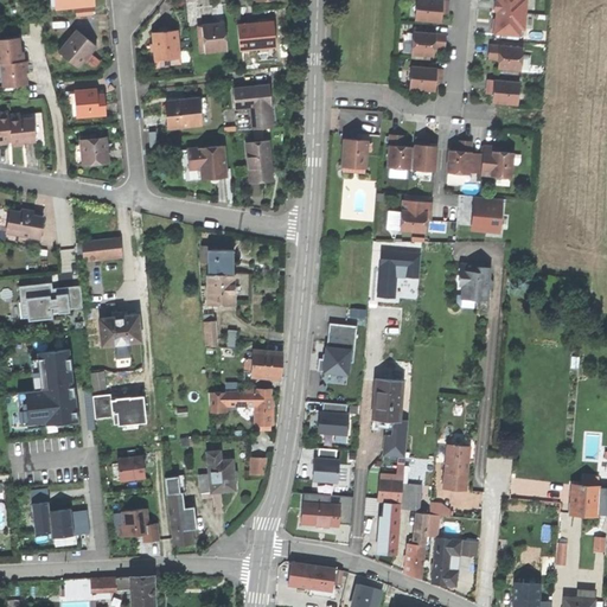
[(442,0),(417,0),(416,20),(442,23),(442,14),(442,10),(449,10),(449,6),(449,1),(442,0)]
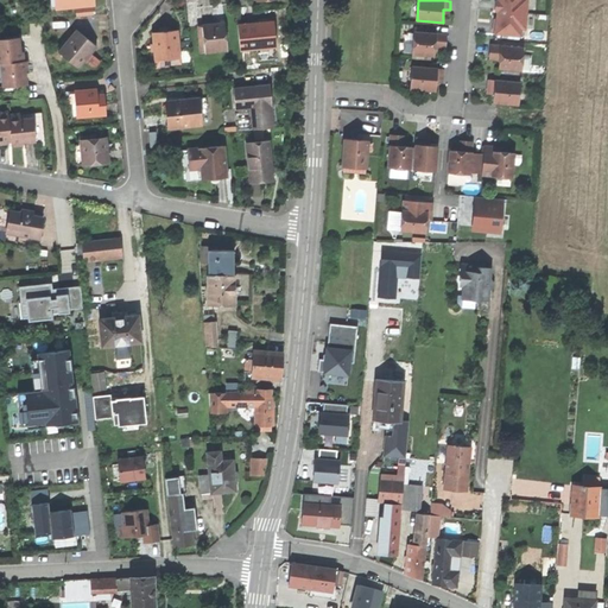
[(495,11),(498,11),(527,13),(527,0),(499,0),(496,0),(496,6),(495,11)]
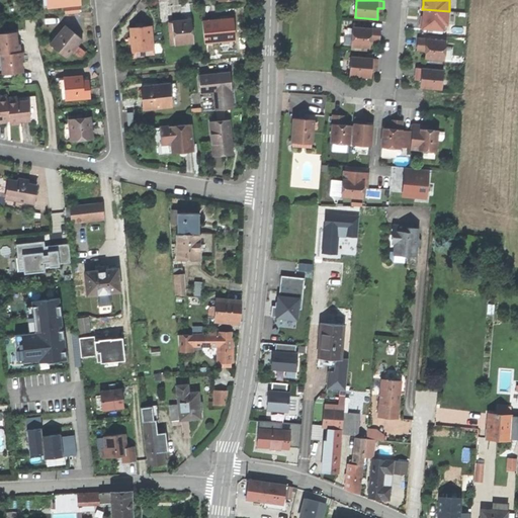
[(81,13),(80,6),(66,7),(67,15),(81,13)]
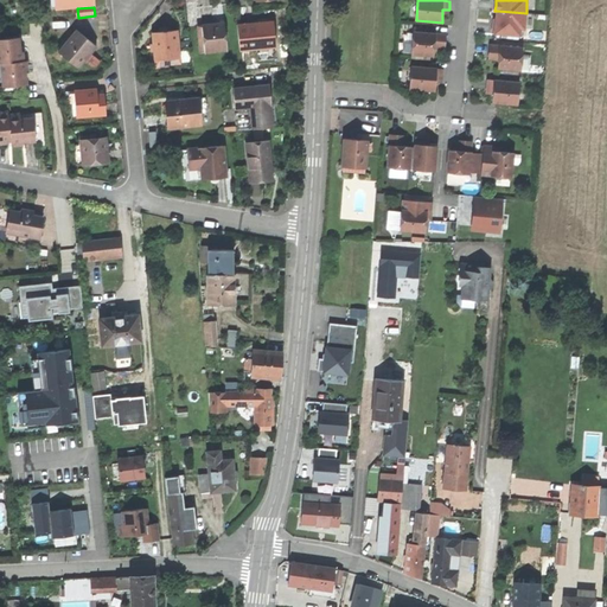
[(493,33),(521,36),(521,29),(525,29),(526,13),(497,11),(497,19),(497,24),(493,23),(493,27),(493,33)]
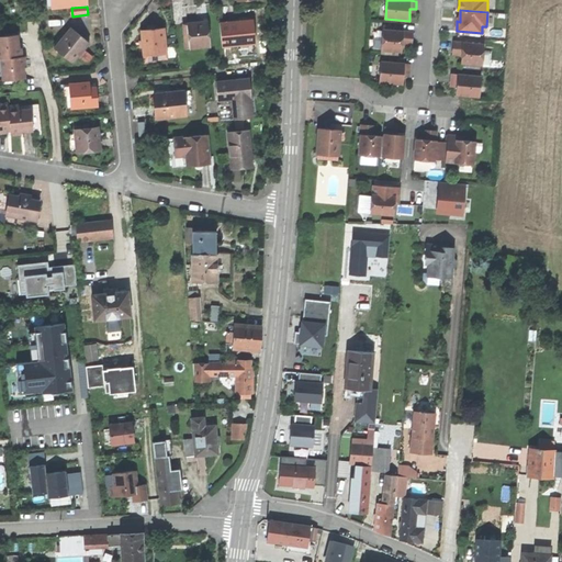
[(257,44),(255,21),(231,23),(221,24),(223,47),(257,44)]
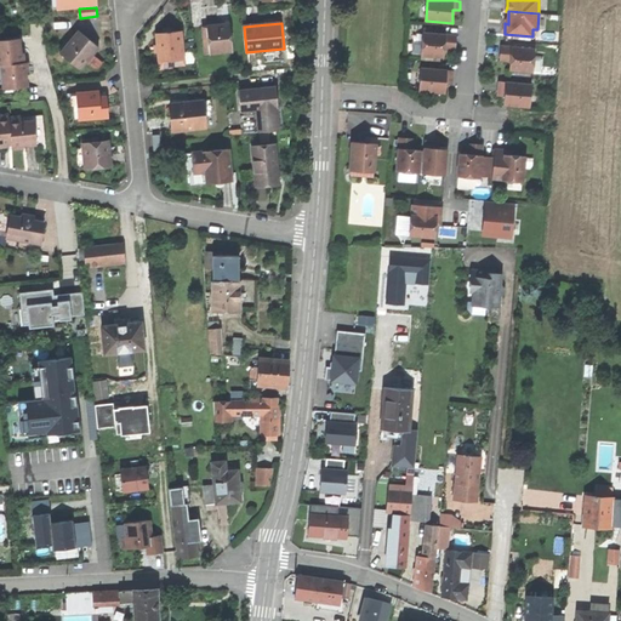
[(205,55),(234,52),(232,30),(227,32),(226,26),(215,27),(205,27),(205,32),(203,32),(205,55)]
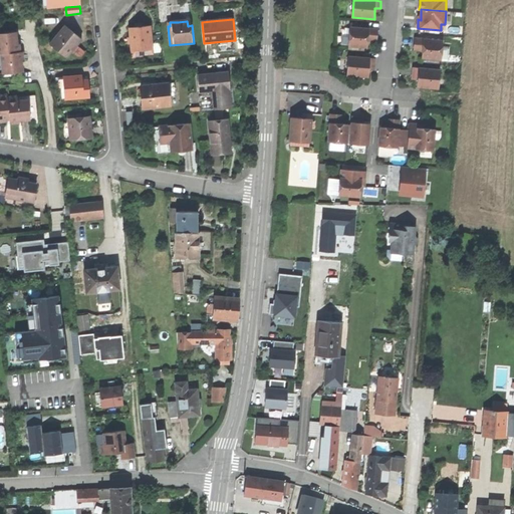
[(136,28),(130,29),(132,42),(133,51),(141,51),(141,55),(151,54),(151,50),(153,49),(151,26),(143,27),(142,24),(136,24),(136,28)]
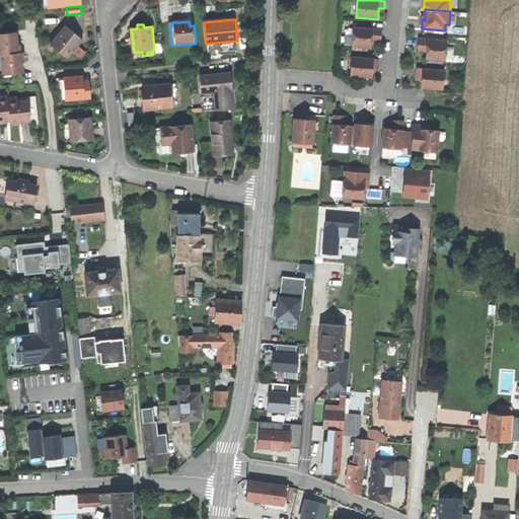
[(50,45),(67,59),(72,52),(77,46),(82,40),(75,33),(66,25),(50,45)]
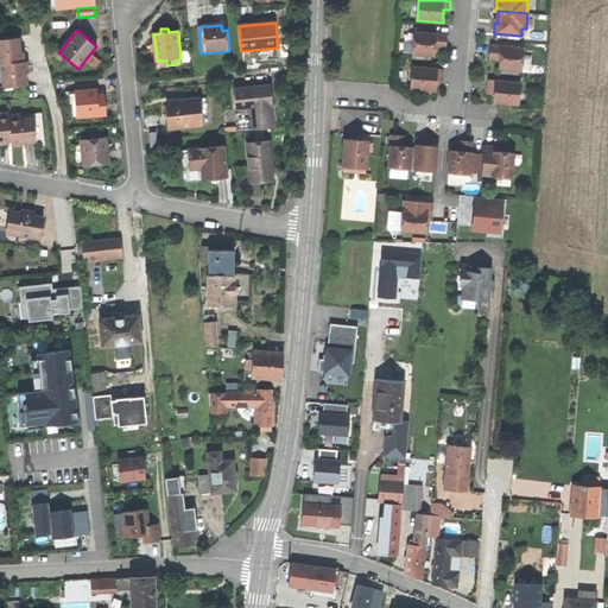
[(447,42),(448,36),(415,32),(413,55),(435,56),(436,48),(436,44),(447,45),(447,42)]
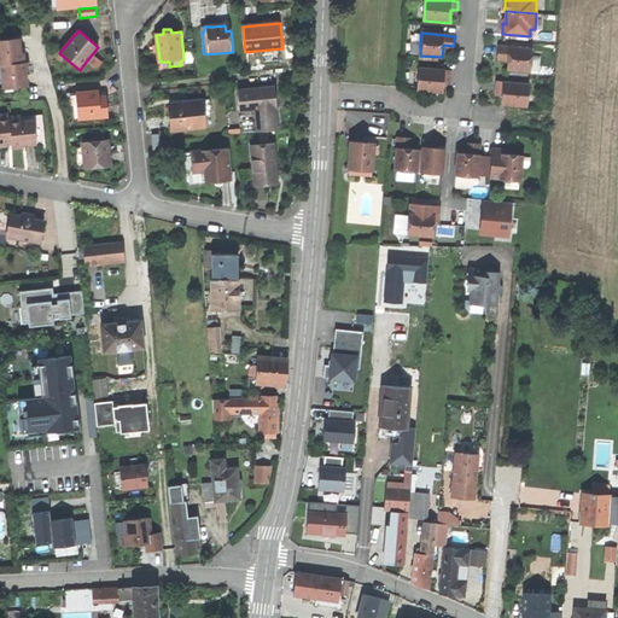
[(0,64),(22,62),(21,50),(19,38),(0,39),(0,64)]
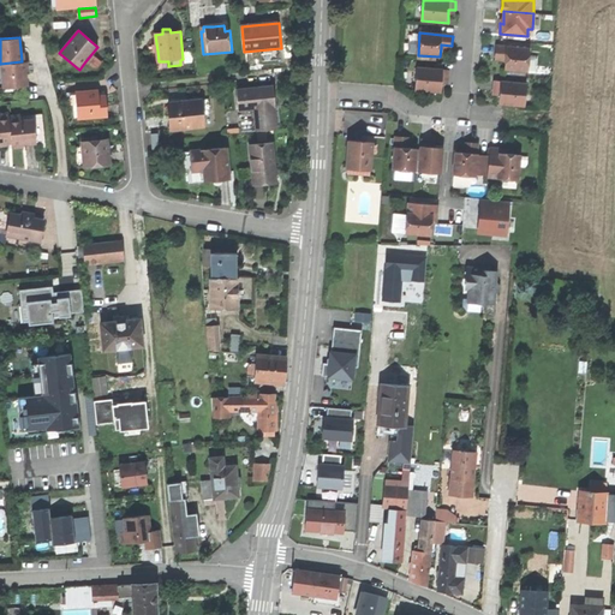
[(506,70),(529,71),(530,49),(497,46),(496,52),(496,55),(507,57),(506,61),(506,70)]
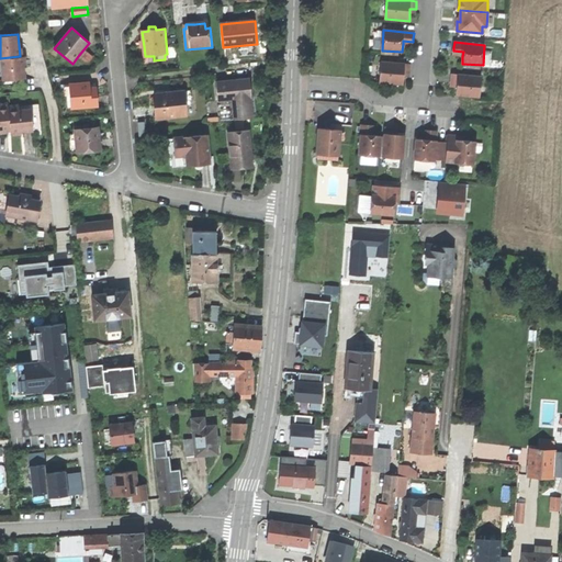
[(93,57),(83,49),(78,56),(86,62),(90,62),(93,57)]
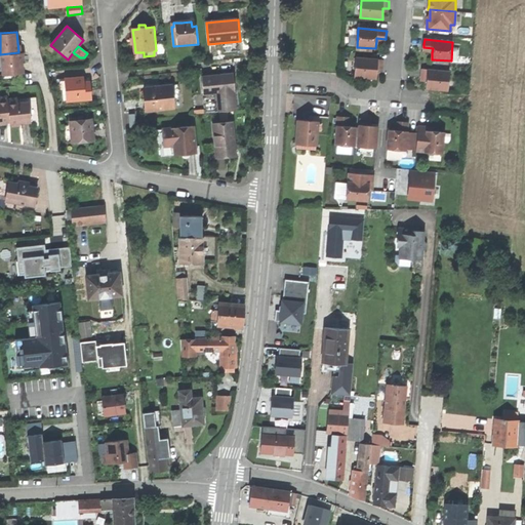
[(3,75),(24,73),(22,58),(21,52),(18,52),(0,54),(3,75)]
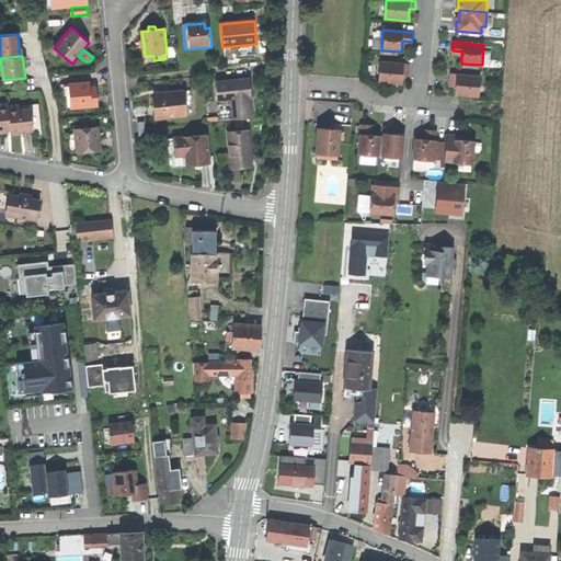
[(410,69),(410,64),(401,64),(381,61),(380,65),(379,82),(402,84),(403,77),(403,72),(410,73),(410,69)]
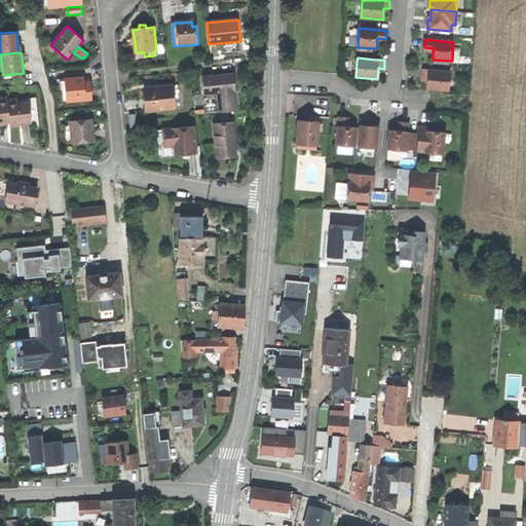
[(427,89),(449,90),(451,72),(423,69),(423,75),(422,77),(428,78),(427,82),(427,89)]
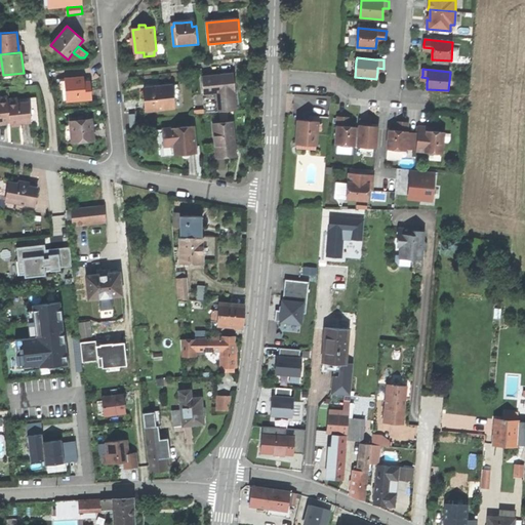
[(234,74),(203,77),(204,85),(205,95),(217,94),(218,113),(237,111),(234,74)]
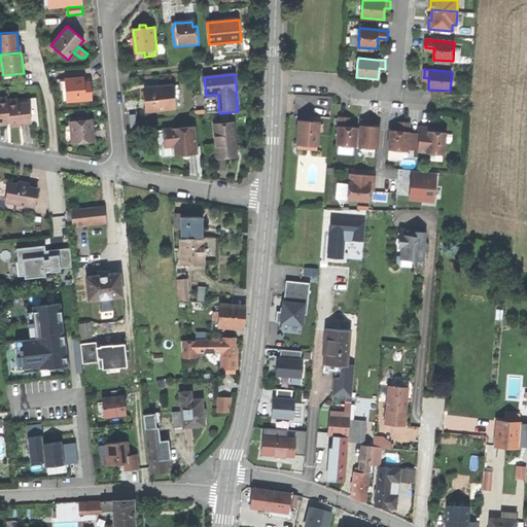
[(67,102),(93,100),(92,92),(91,82),(84,83),(84,80),(61,82),(62,92),(66,92),(67,102)]
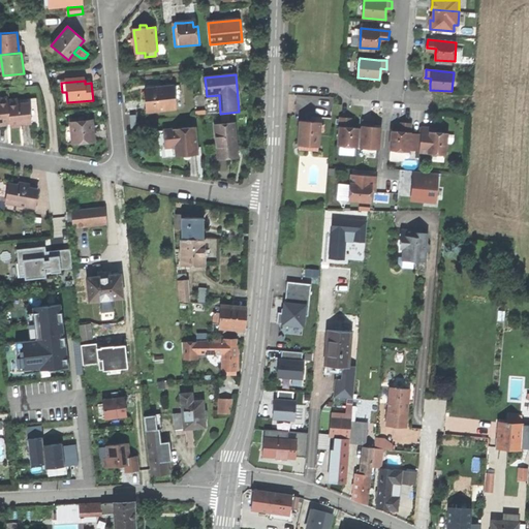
[(148,113),(176,110),(175,96),(182,95),(181,86),(146,90),(147,100),(148,113)]
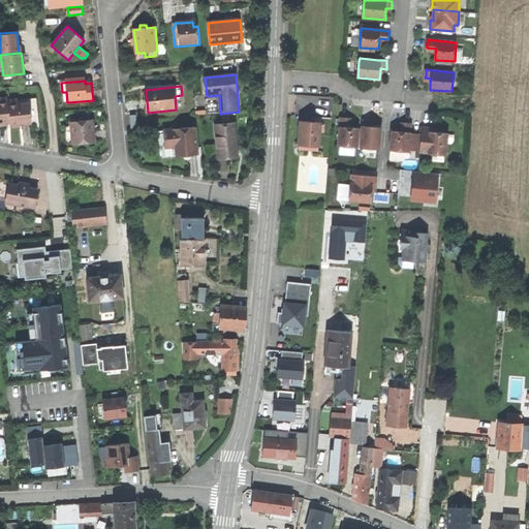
[(0,123),(9,122),(7,100),(7,97),(0,97),(0,123)]
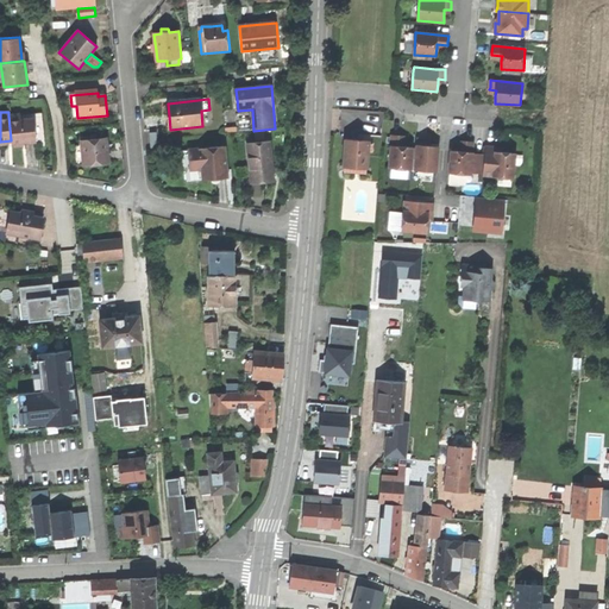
[(42,113),(19,115),(20,121),(33,120),(36,142),(39,142),(44,142),(42,113)]
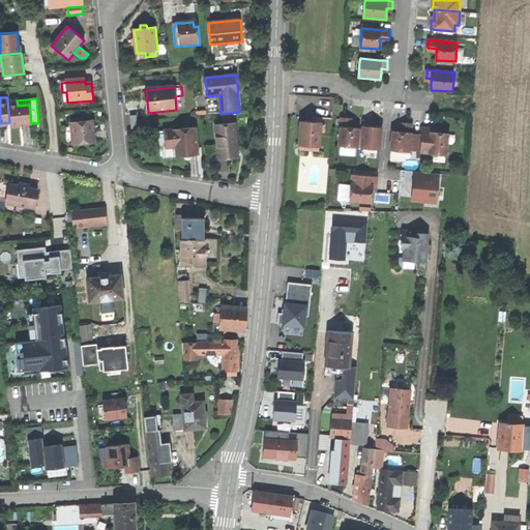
[(10,125),(31,123),(29,105),(18,106),(17,100),(17,99),(7,100),(9,122),(10,125)]
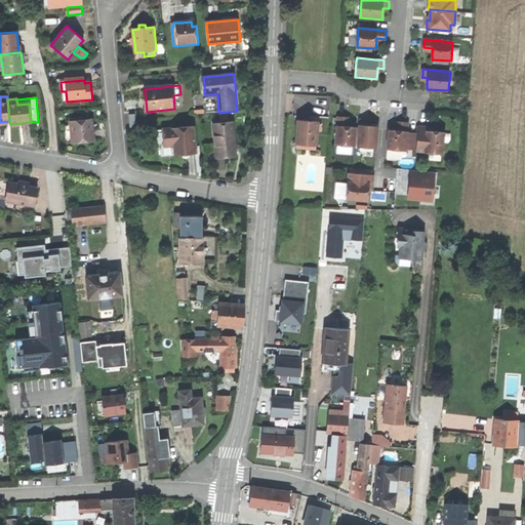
[(355,147),(356,127),(349,127),(346,126),(347,117),(341,117),(337,117),(335,145),(355,147)]
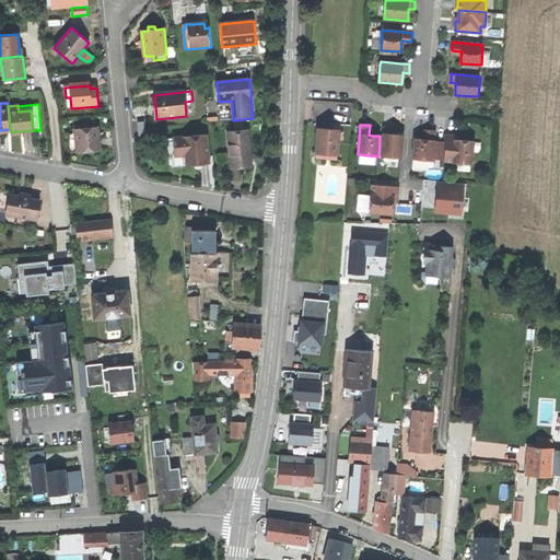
[(77,132),(78,151),(79,152),(101,150),(100,144),(100,137),(96,137),(95,127),(77,128),(77,132)]
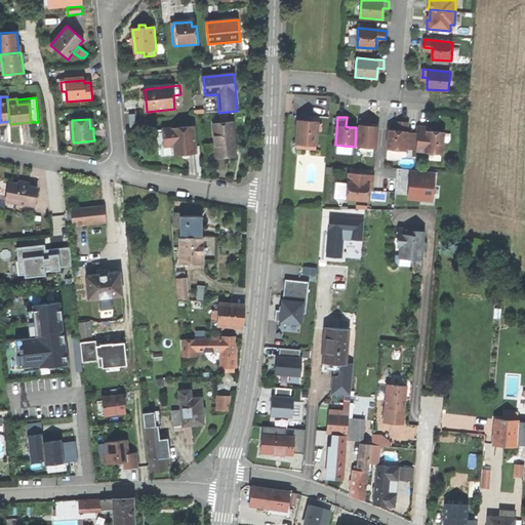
[(318,121),(313,121),(311,121),(297,120),(295,142),(316,143),(317,131),(318,121)]
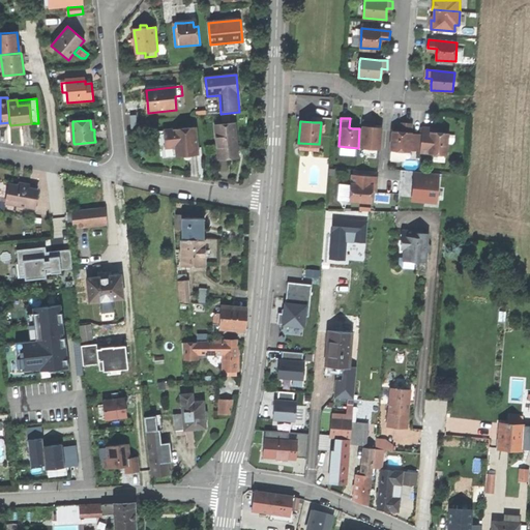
[(361,148),(380,150),(382,127),(375,127),(371,127),(372,121),(367,121),(363,121),(361,148)]
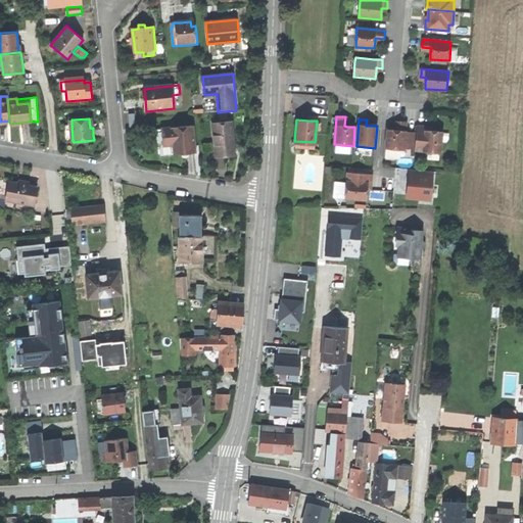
[(231,122),(212,124),(216,153),(234,151),(233,139),(231,122)]
